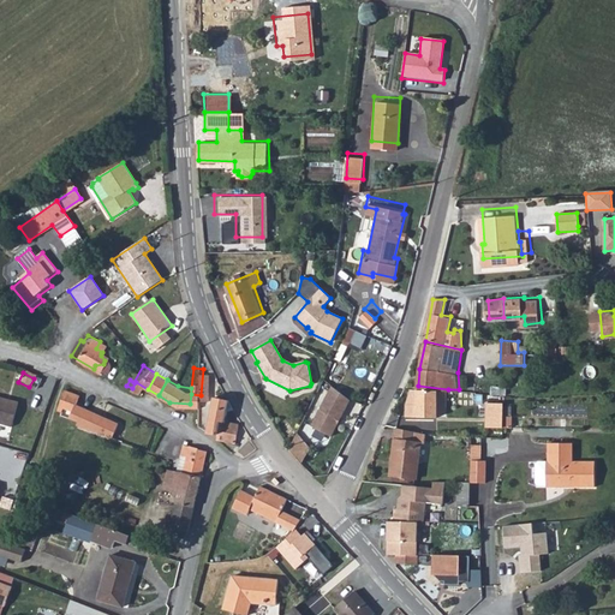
[(351,401),(332,386),(311,427),(332,437),(351,401)]
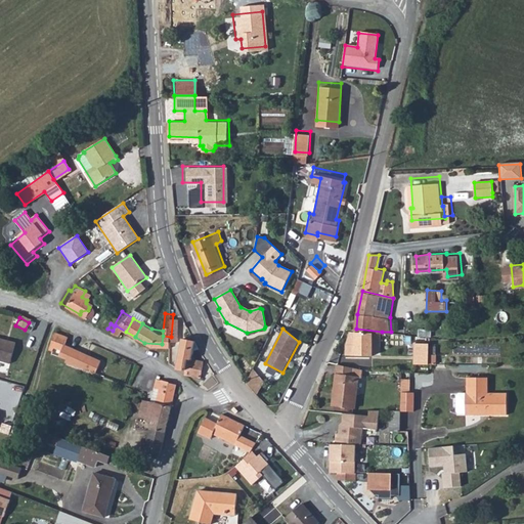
[(346,353),(359,354),(374,355),(374,353),(374,346),(381,346),(382,332),(356,329),(351,329),(346,353)]
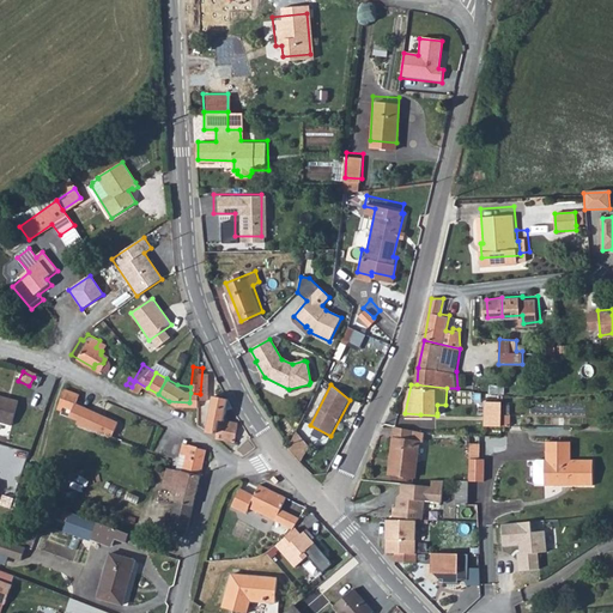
[(77,394),(61,388),(55,405),(60,407),(59,411),(71,416),(77,394)]
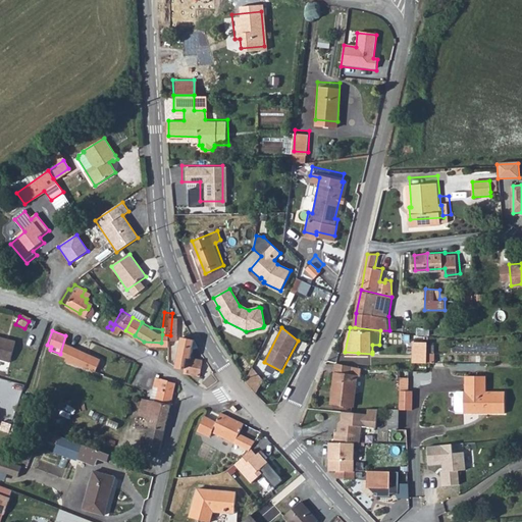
[(193,345),(189,336),(174,336),(168,362),(177,364),(179,352),(186,354),(188,344),(193,345)]
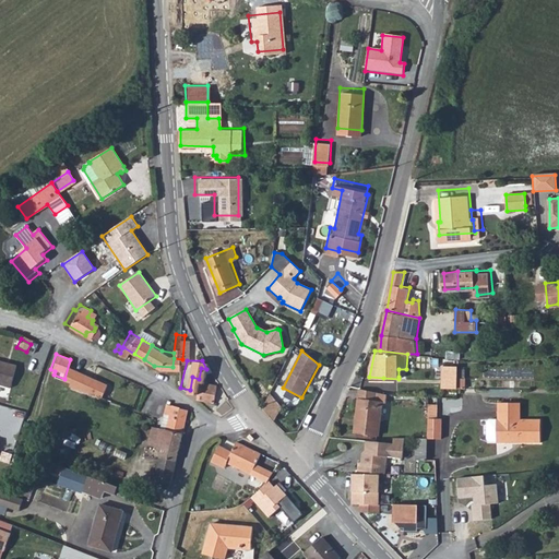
[(441,360),(440,382),(456,383),(456,372),(458,361),(450,360),(441,360)]
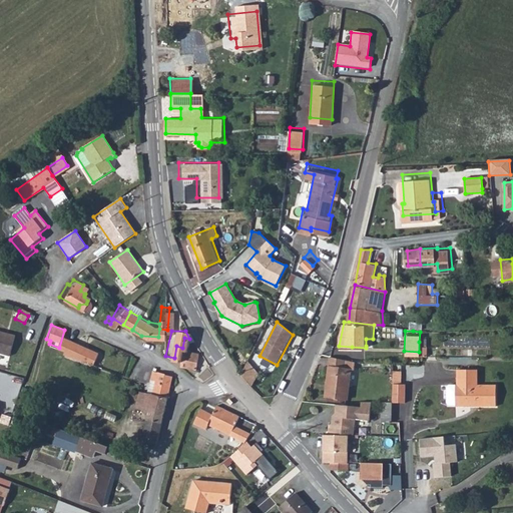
[(0,357),(8,359),(13,338),(0,335),(0,357)]
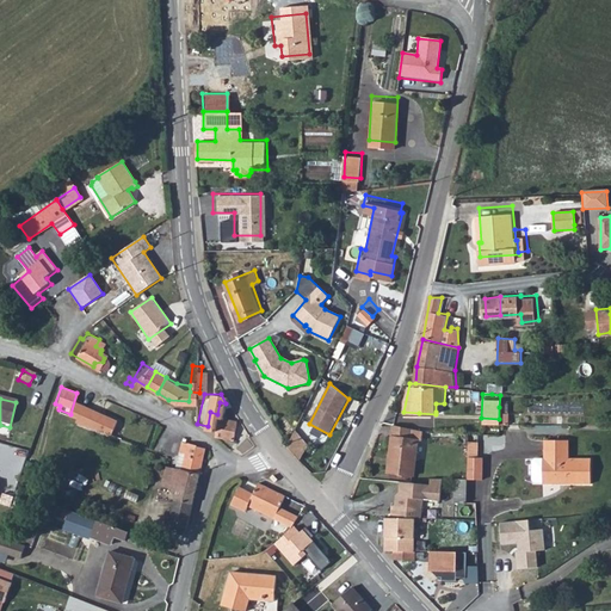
[(229,417),(217,414),(210,412),(208,426),(207,431),(226,436),(229,417)]
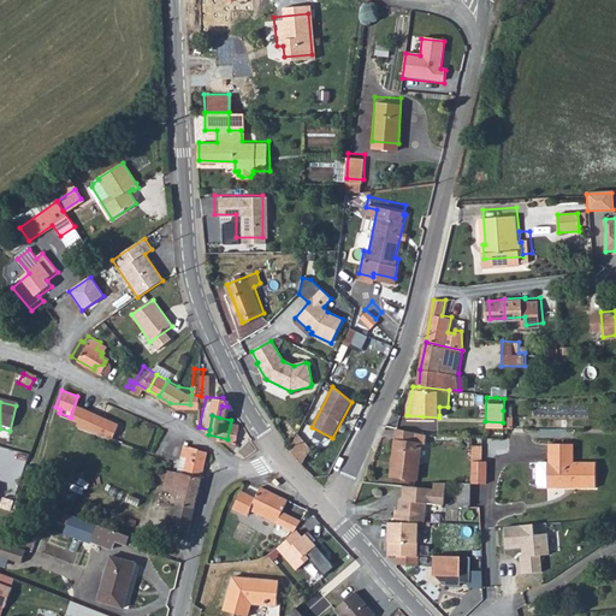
[(425,432),(395,428),(390,473),(418,475),(421,439),(424,439),(425,432)]
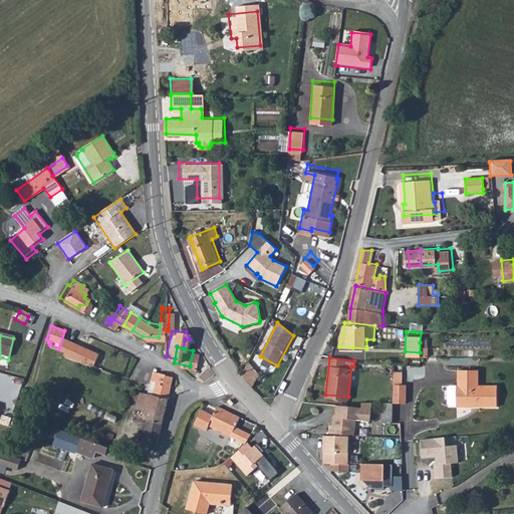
[(250,360),(244,374),(254,387),(261,372),(250,360)]
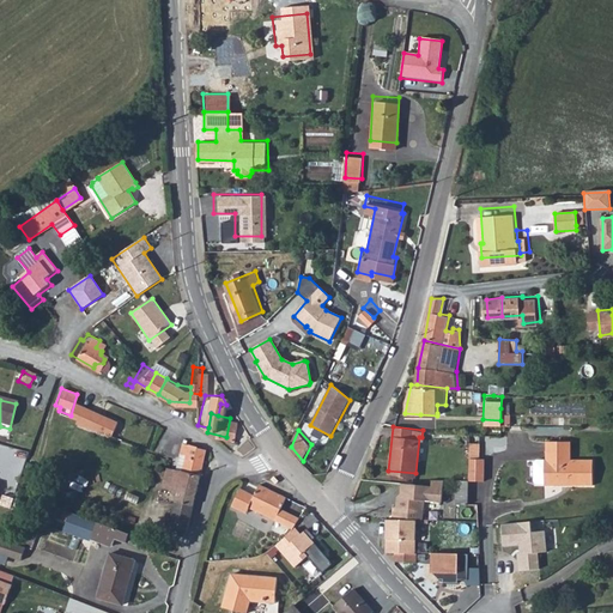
[(542,455),(542,478),(568,479),(568,480),(590,480),(590,455),(569,454),(569,436),(545,436),(545,455),(542,455)]
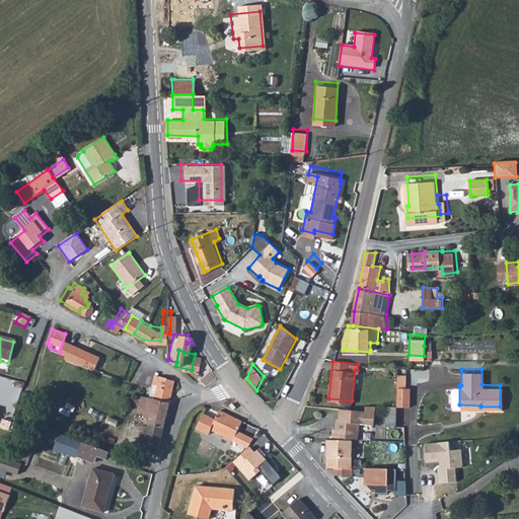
[(397,387),(405,387),(406,373),(398,373),(397,387)]
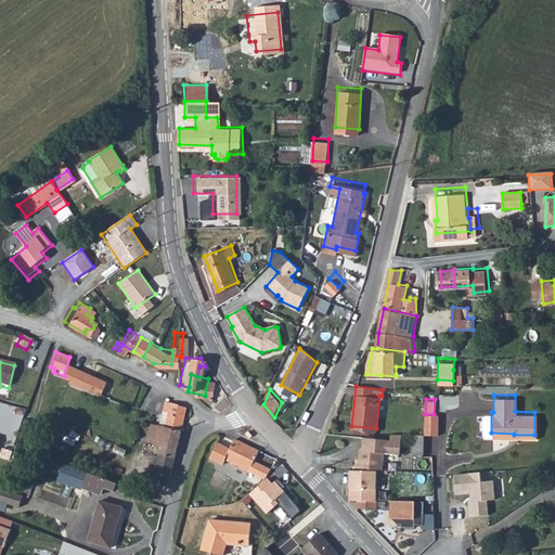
[(168,415),(171,405),(164,403),(162,414),(163,414),(166,415),(168,415)]
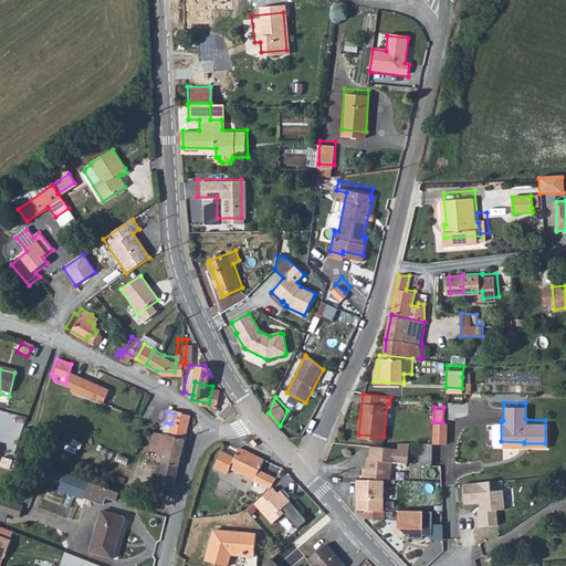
[(187,428),(189,418),(175,413),(171,423),(187,428)]
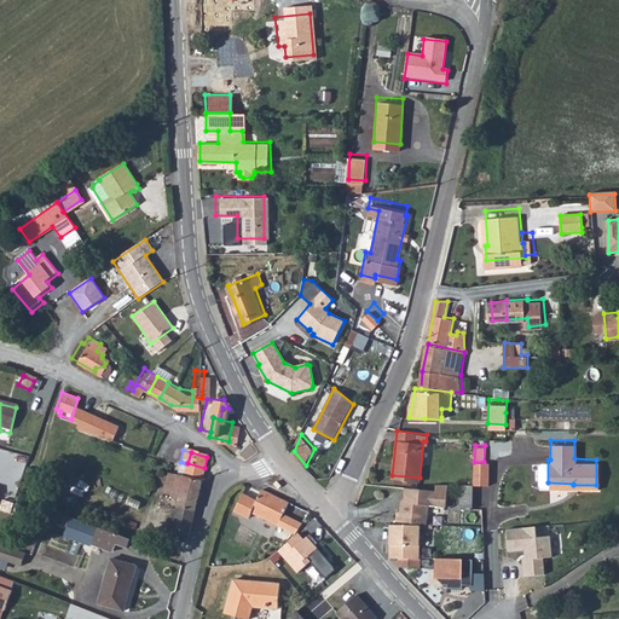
[(474,462),(474,482),(489,482),(489,462),(484,462),(474,462)]
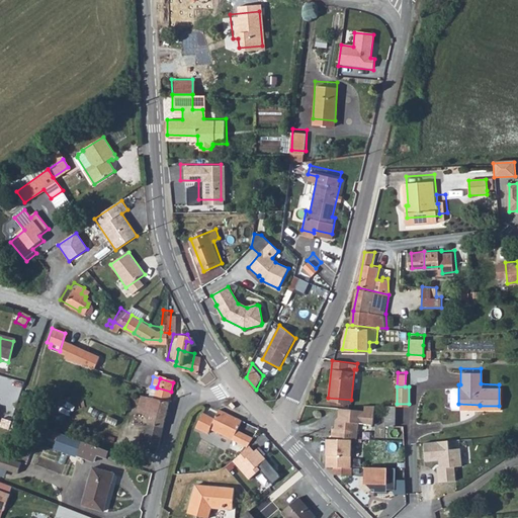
[(168,403),(171,392),(157,387),(155,387),(153,399),(168,403)]
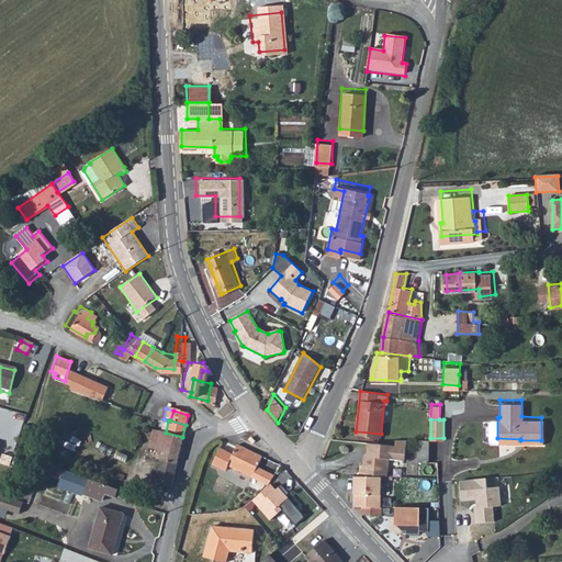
[(163,431),(150,430),(146,449),(164,450),(154,486),(165,489),(166,485),(170,485),(182,437),(166,433),(163,431)]
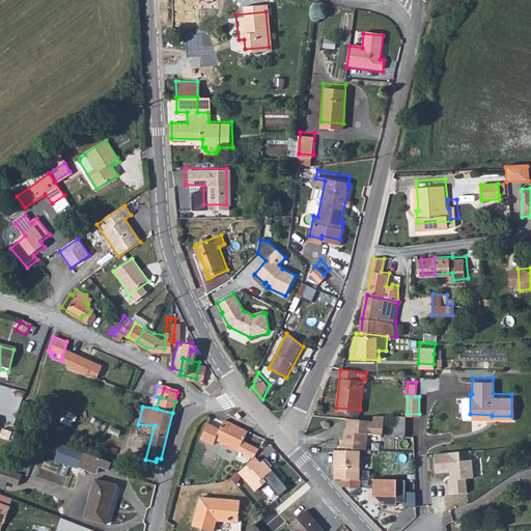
[(373,419),(347,416),(347,426),(350,428),(350,437),(344,437),(341,437),(341,445),(362,446),(368,446),(368,432),(384,432),(384,414),(373,414),(373,419)]
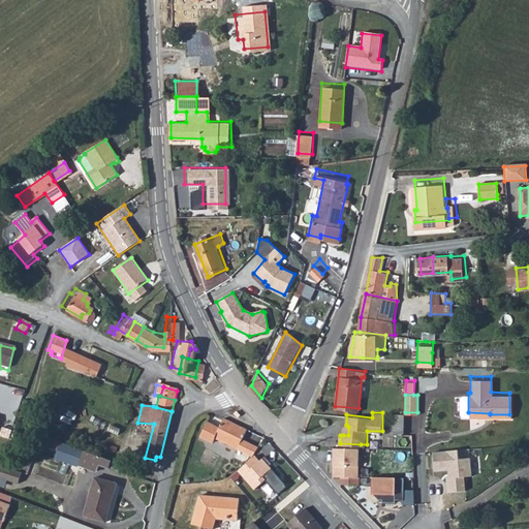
[(393,433),(404,433),(405,413),(394,413),(393,433)]
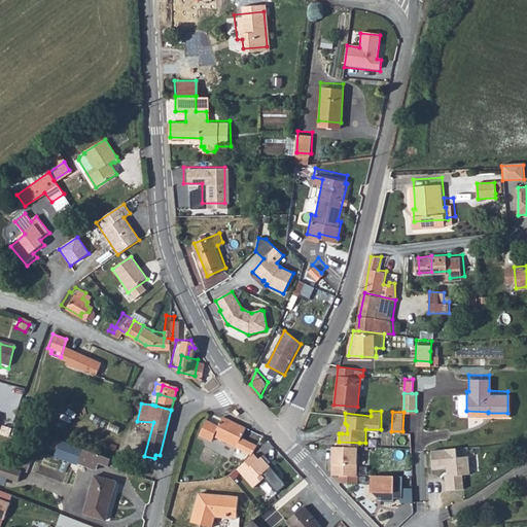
[(248,426),(226,414),(221,423),(211,419),(208,418),(202,432),(214,438),(217,433),(240,444),(248,426)]
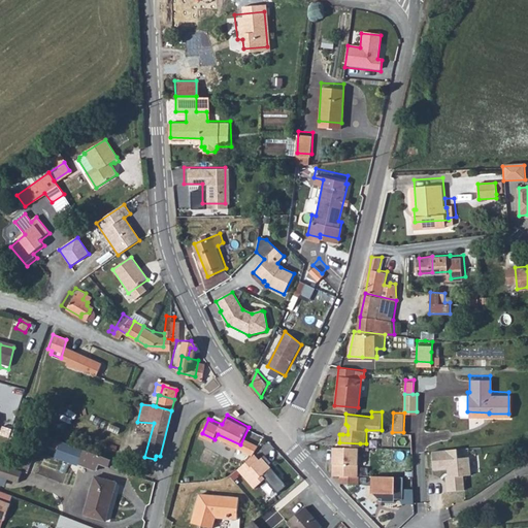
[(76,465),(80,450),(58,442),(54,458),(76,465)]
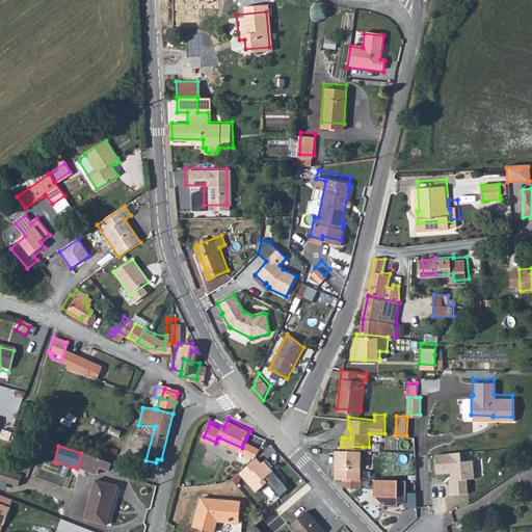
[(336,455),(362,455),(363,447),(342,446),(336,446),(336,451),(336,455)]
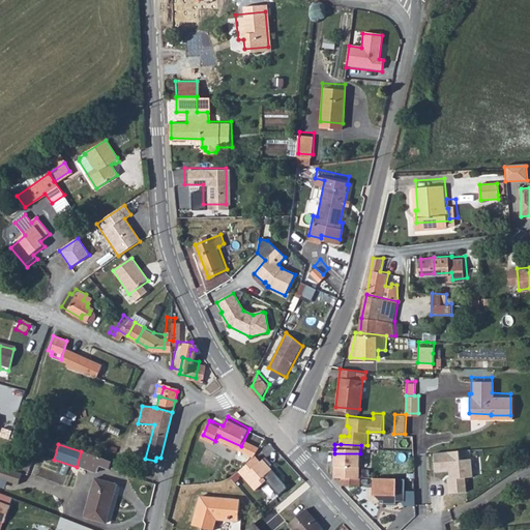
[(115,464),(86,452),(81,468),(99,475),(101,468),(112,470),(115,464)]
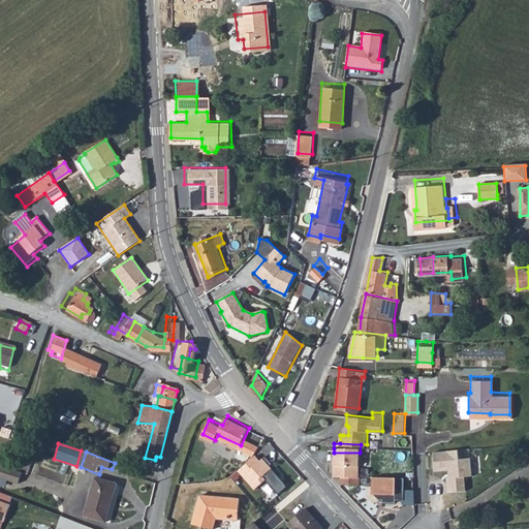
[(342,474),(360,474),(360,453),(334,453),(334,467),(334,474),(342,474)]
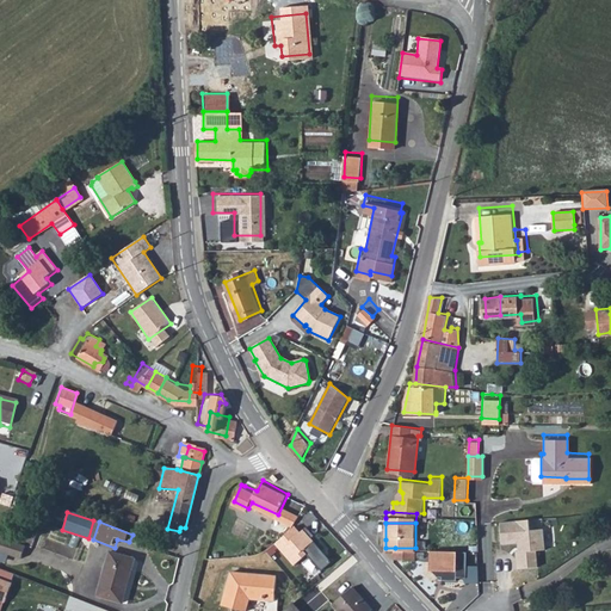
[(530,523),(499,525),(500,545),(518,544),(517,561),(539,563),(539,551),(544,551),(545,531),(530,532),(530,523)]
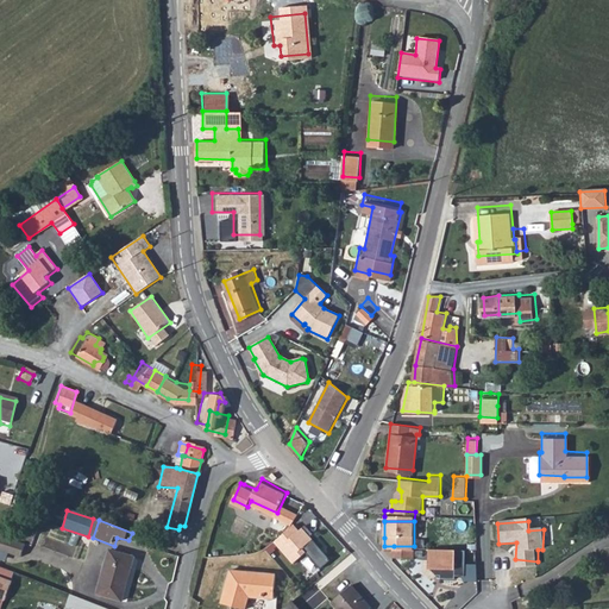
[(313,535),(306,527),(300,532),(294,526),(275,542),(293,564),(306,552),(320,569),(331,560),(311,538),(313,535)]
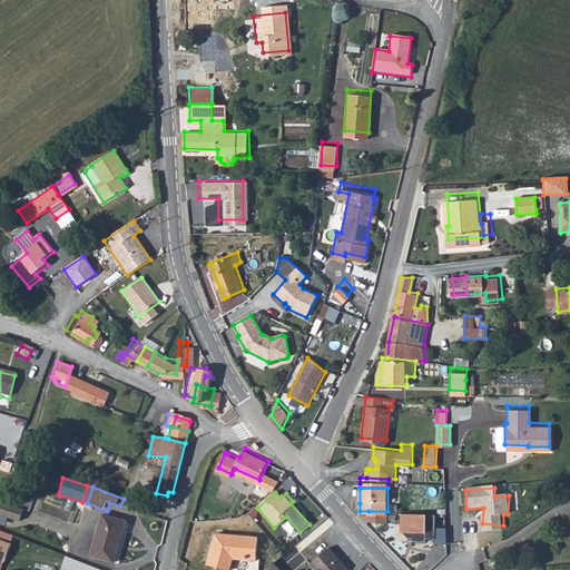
[(20,510),(0,503),(0,518),(16,523),(20,510)]
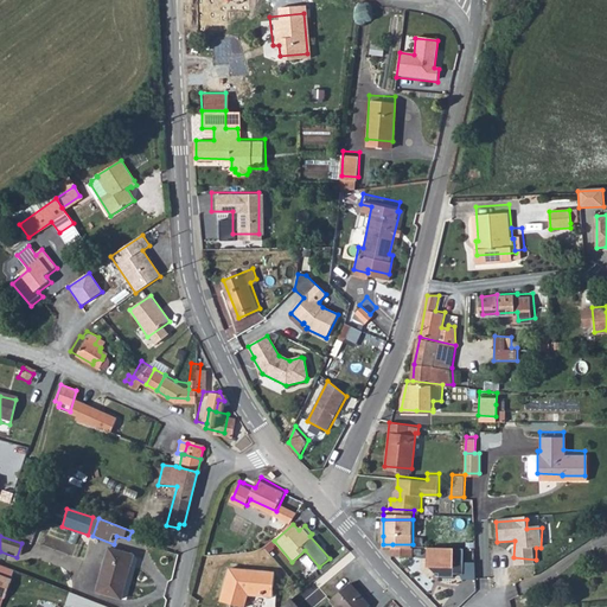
[(138,555),(113,548),(98,592),(123,599),(138,555)]
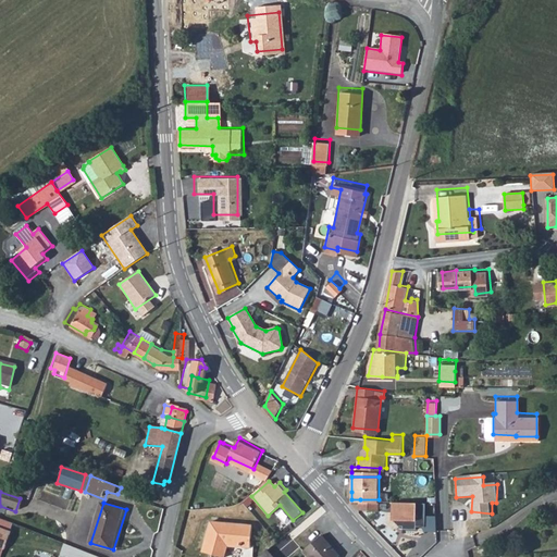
[(425,504),(394,503),(393,521),(399,527),(403,527),(403,530),(416,530),(416,528),(424,528),(424,532),(436,532),(436,517),(425,517),(425,504)]
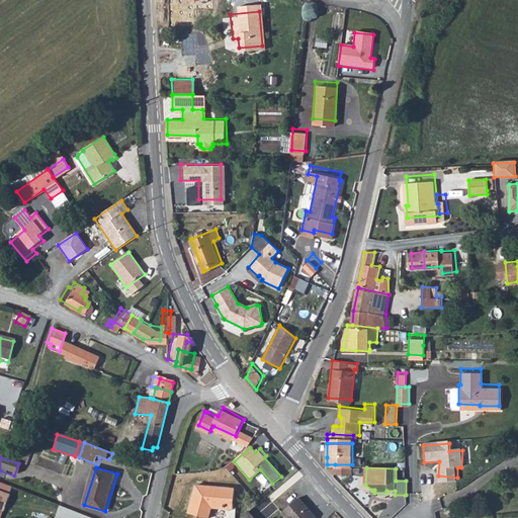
[(9,495),(0,491),(0,507),(3,509),(9,495)]
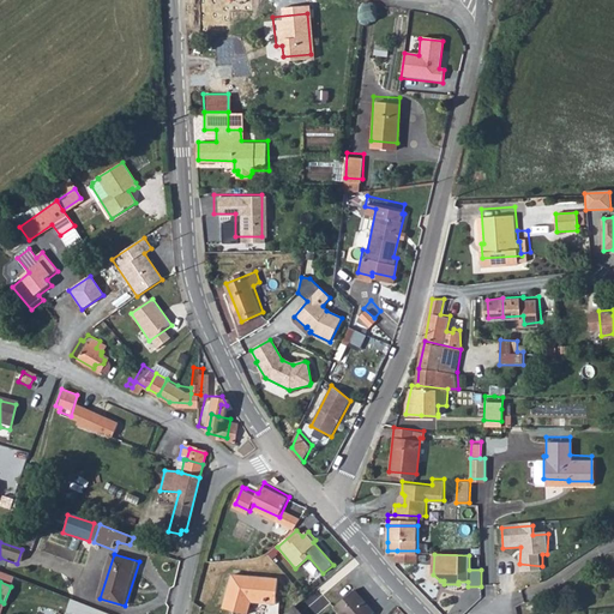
[(248,606),(262,607),(264,607),(265,605),(268,605),(272,605),(274,585),(271,584),(257,584),(253,584),(251,593),(245,591),(245,588),(232,584),(227,584),(220,613),(245,613),(247,609),(248,606)]
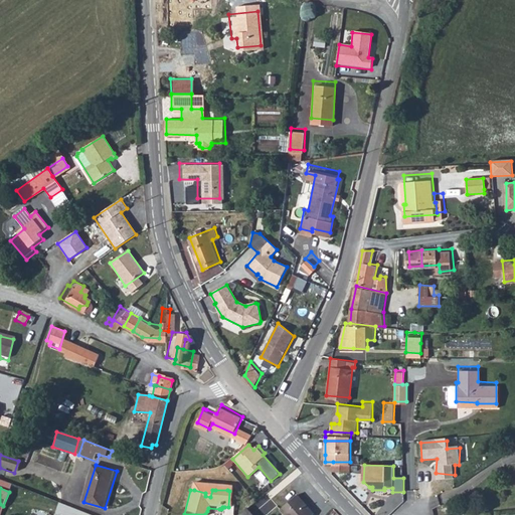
[(290,514),(310,514),(317,509),(302,491),(283,507),(290,514)]
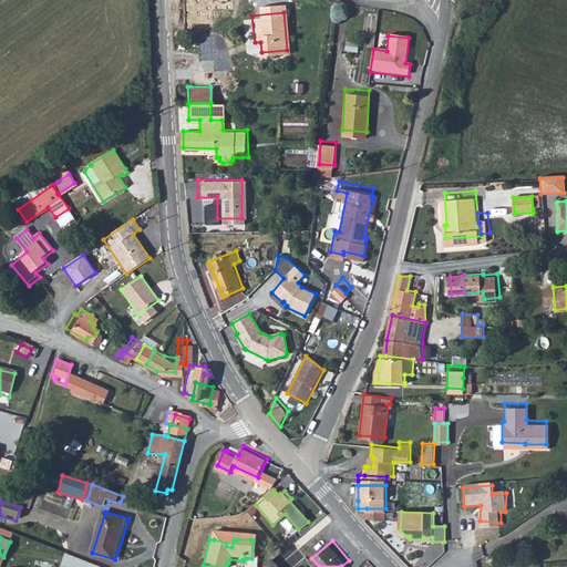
[(276,566),(268,557),(255,566),(276,566)]
